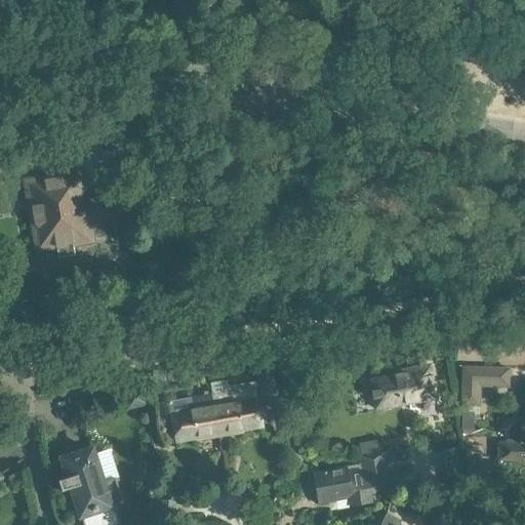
[(49,184),(48,179),(29,184),(40,248),(56,245),(58,257),(75,255),(73,242),(90,239),(88,228),(118,223),(114,196),(83,201),(79,174),(58,178),(59,182),(49,184)]
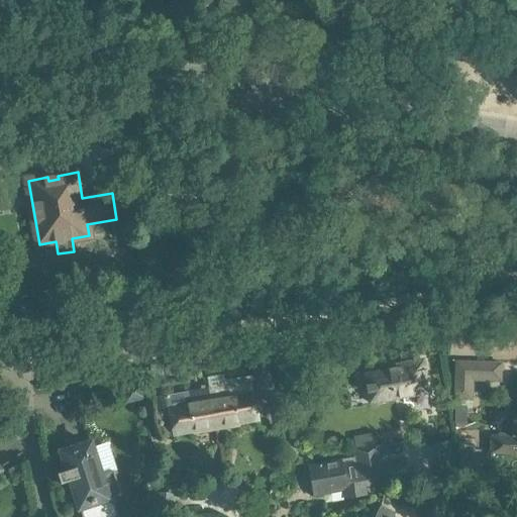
[(397,370),(365,375),(370,403),(429,393),(424,360),(396,366),(397,370)]
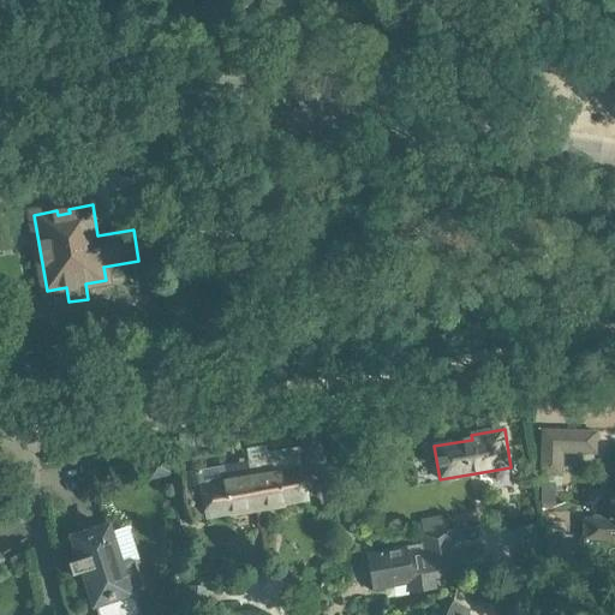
[(543,430),(542,475),(556,475),(557,451),(595,453),(596,433),(543,430)]
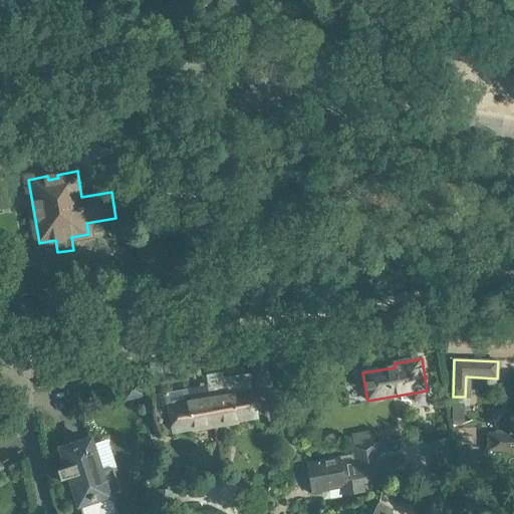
[(175,365),(174,360),(168,361),(164,361),(166,373),(173,371),(173,373),(177,372),(176,365),(175,365)]
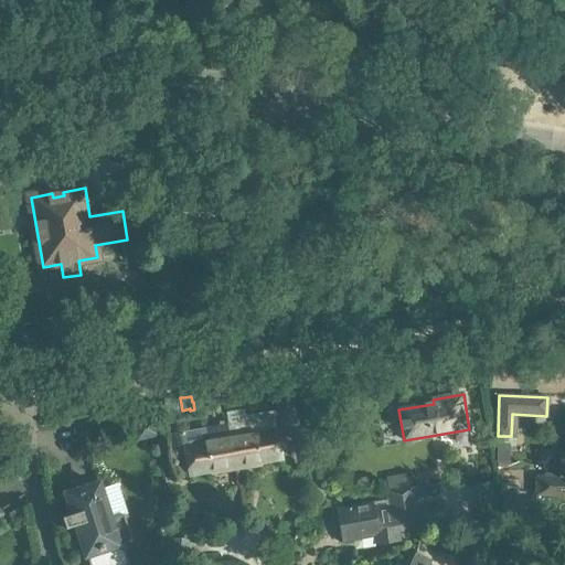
[(295,401),(278,404),(284,435),(299,432),(295,401)]
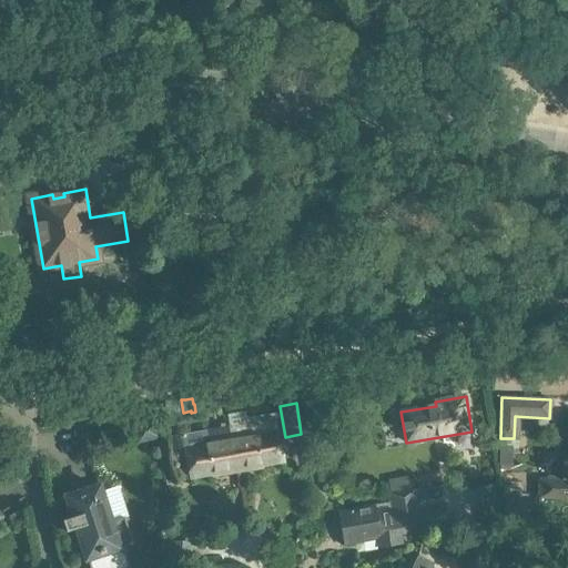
[(276,417),(229,426),(237,470),(284,462),(276,417)]
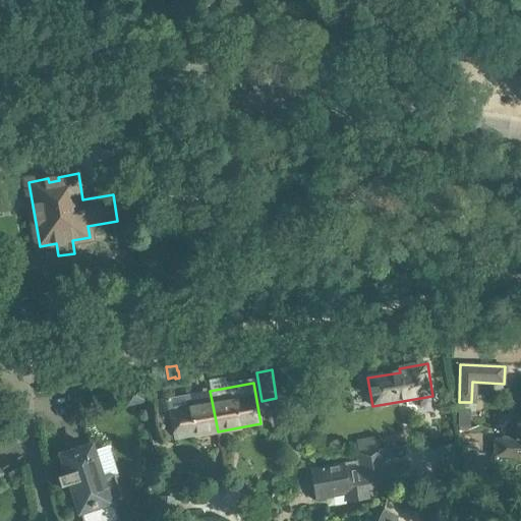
[(145,401),(140,387),(125,391),(128,405),(145,401)]
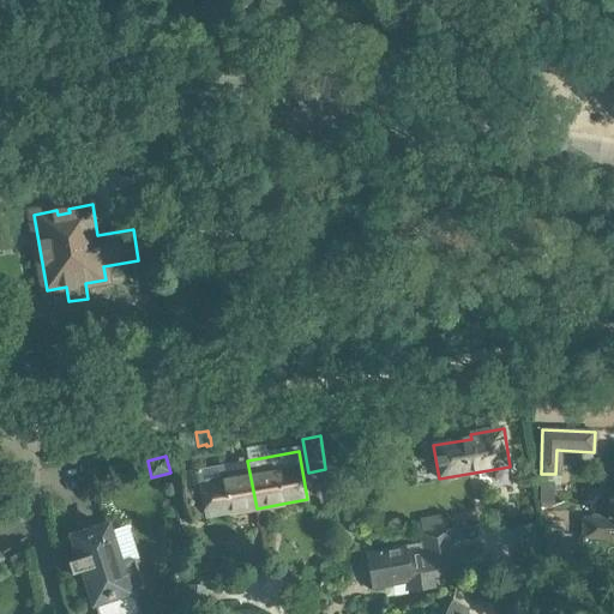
[(206,517),(257,509),(247,461),(182,473),(182,523),(191,523),(206,517)]
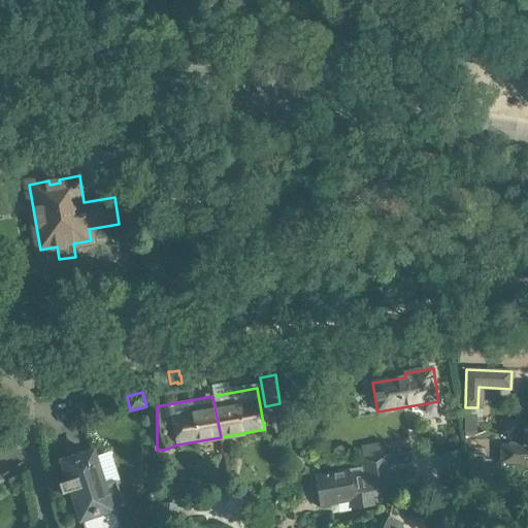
[(527,419),(524,420),(523,447),(500,447),(500,463),(505,463),(505,464),(522,464),(522,462),(527,462),(527,419)]
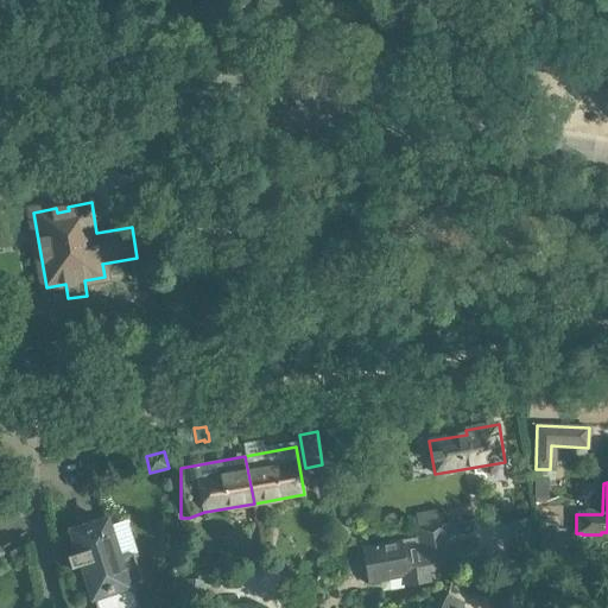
[(139,607),(132,586),(143,582),(134,553),(119,558),(107,521),(74,532),(80,553),(68,557),(73,569),(84,565),(97,607),(139,607)]
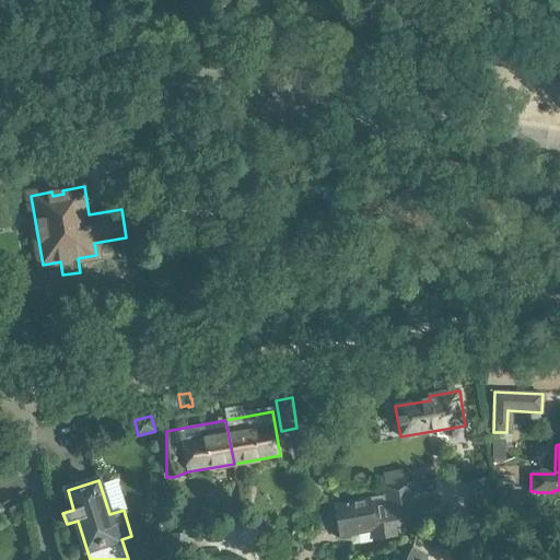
[(412,481),(384,486),(387,501),(415,497),(412,481)]
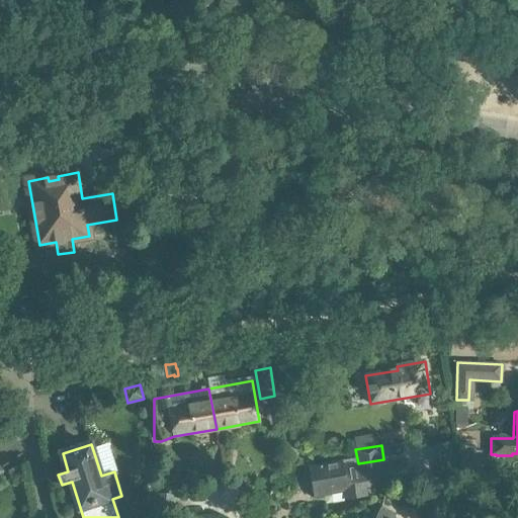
[(360,476),(364,476),(385,471),(383,459),(358,463),(358,466),(360,476)]
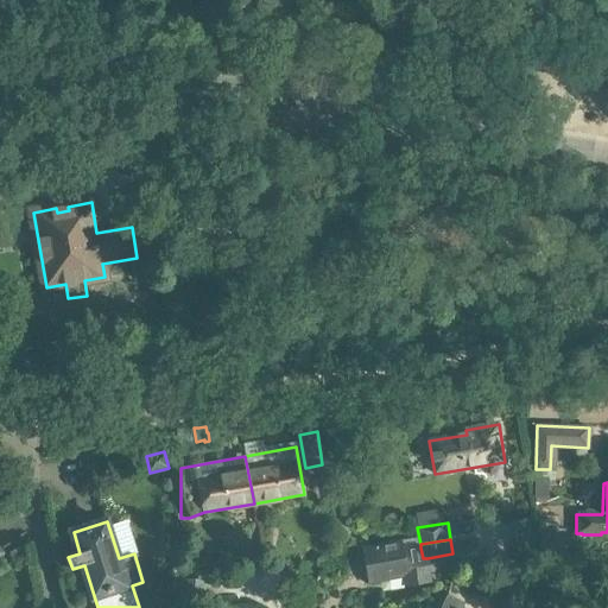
[(420,548),(384,555),(367,557),(371,580),(387,576),(406,574),(409,581),(429,580),(430,572),(428,558),(423,558),(420,548)]
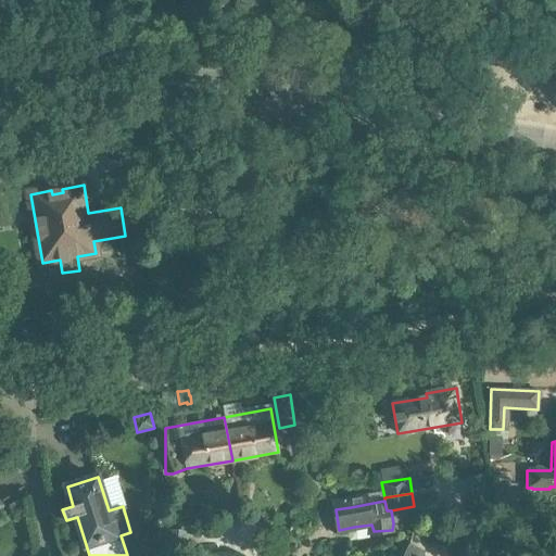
[(391,510),(393,523),(416,519),(414,506),(391,510)]
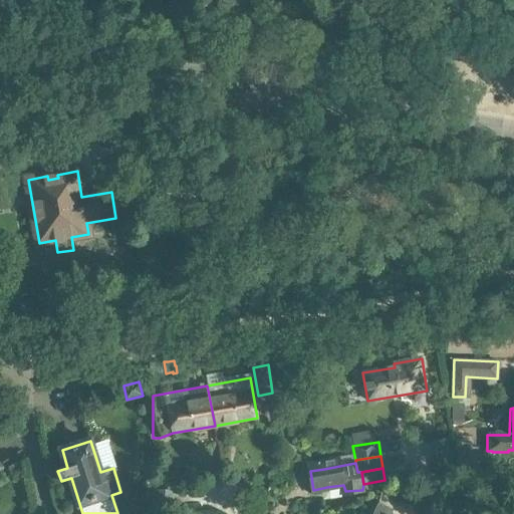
[(390,513),(393,510),(380,504),(374,513),(390,513)]
